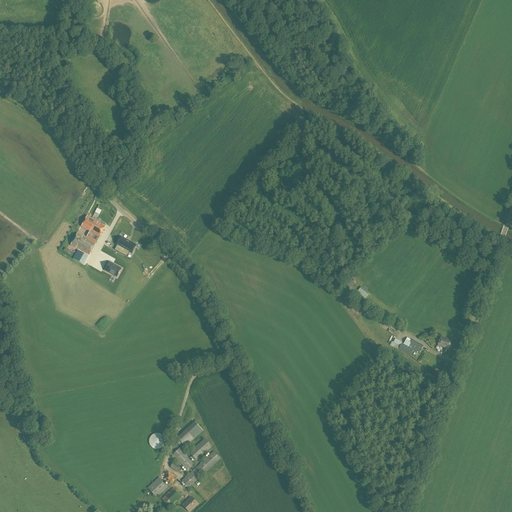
[(97,221),(87,216),(81,227),(88,231),(91,232),(100,237),(106,226),(97,221)]
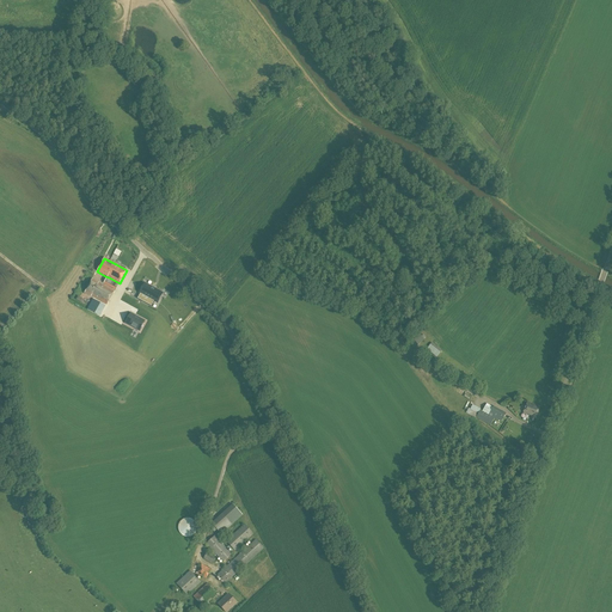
[(109,277),(105,276),(102,285),(92,280),(85,293),(108,305),(120,283),(109,277)]
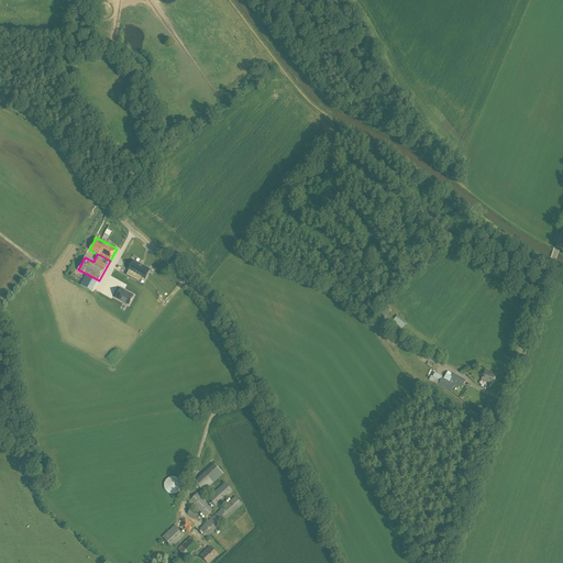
[(129,271),(127,275),(140,283),(142,277),(145,278),(150,269),(133,261),(129,269),(129,271)]
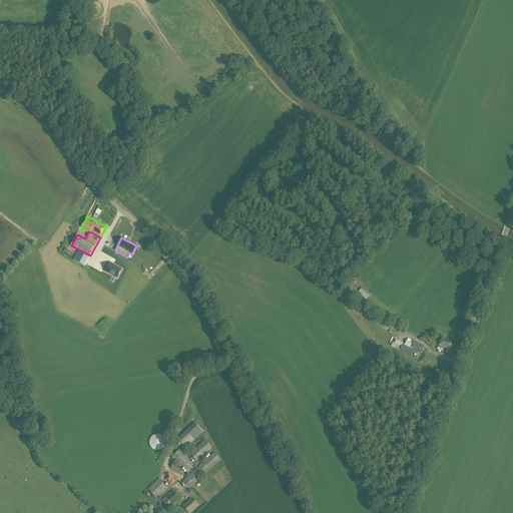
[(119,268),(108,262),(104,269),(115,276),(119,268)]
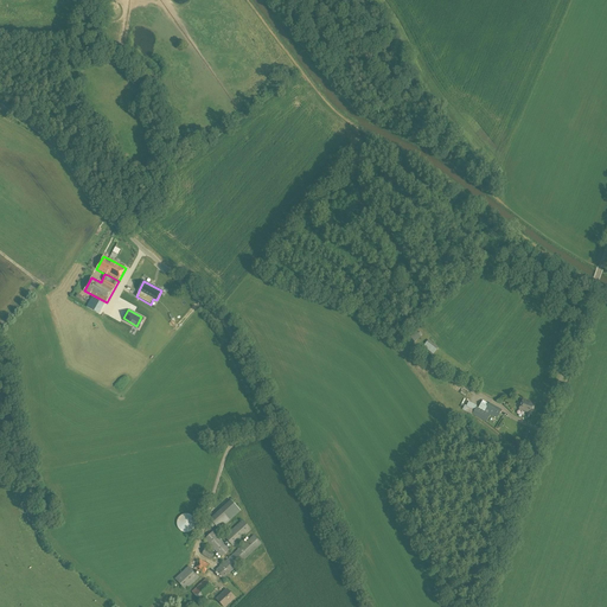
[(411,346),(421,337),(419,333),(414,328),(403,338),(411,346)]
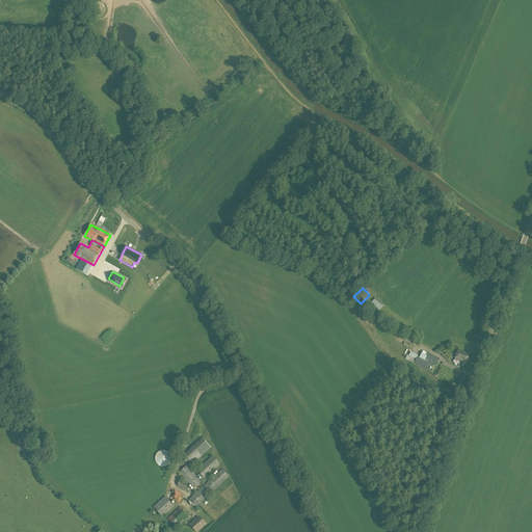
[(375,298),(371,303),(380,311),(384,304),(375,298)]
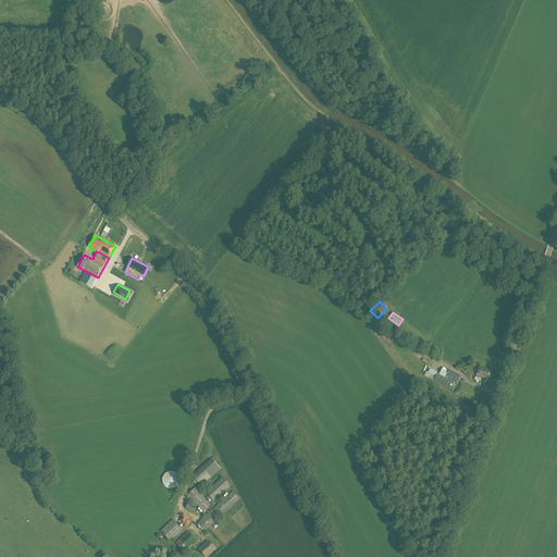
[(398,359),(406,371),(409,368),(401,357),(398,359)]
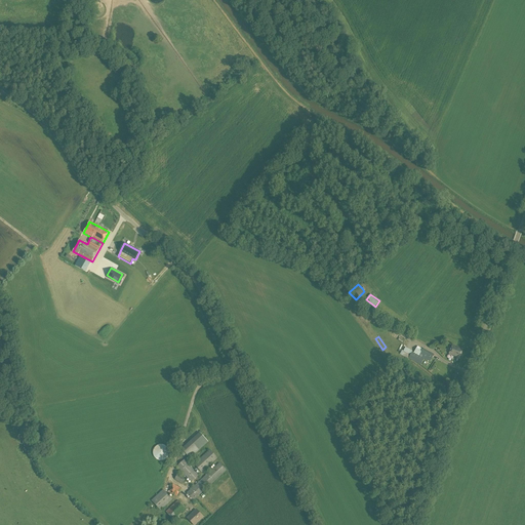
[(449,355),(454,357),(459,359),(463,349),(452,345),(449,355)]
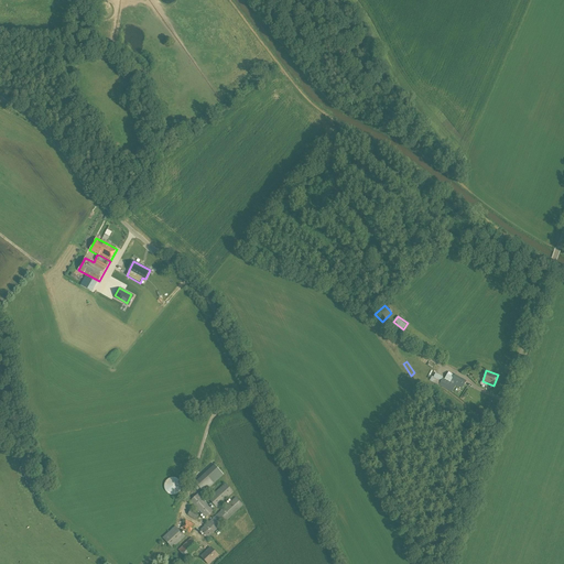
[(435,373),(433,378),(431,381),(438,386),(452,392),(453,390),(456,386),(462,389),(466,381),(455,375),(455,376),(448,372),(447,371),(443,378),(443,377),(435,373)]
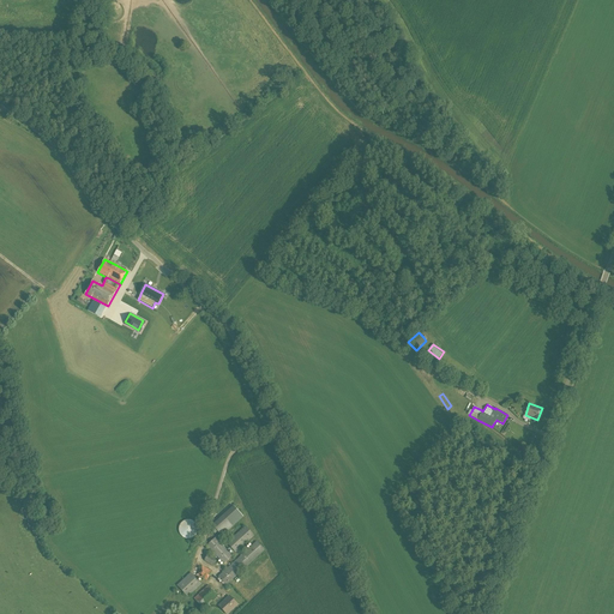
[(222,536),(233,527),(244,517),(234,506),(223,516),(212,525),(214,527),(211,529),(215,534),(218,531),(222,536)]
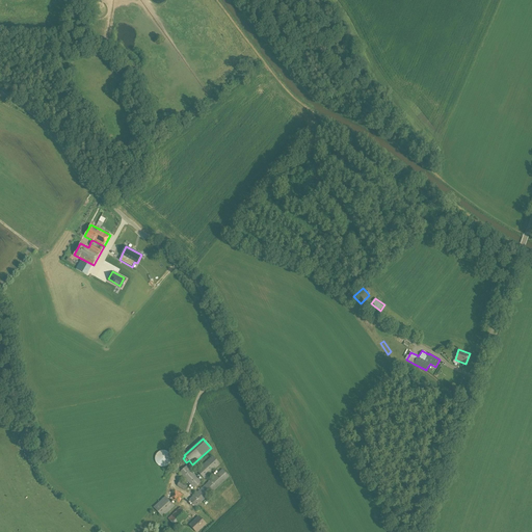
[(163,467),(164,467),(165,467),(166,467),(167,466),(168,466),(169,464),(170,463),(170,462),(171,461),(171,460),(171,459),(171,458),(171,457),(171,456),(170,455),(170,454),(169,453),(168,452),(167,452),(166,451),(165,451),(164,451),(163,451),(162,451),(161,451),(160,451),(159,452),(158,452),(157,453),(157,454),(156,454),(156,455),(156,456),(155,456),(155,457),(155,458),(155,459),(155,460),(156,461),(156,462),(157,463),(157,464),(158,466),(159,466),(160,467),(161,467),(162,467),(163,467)]
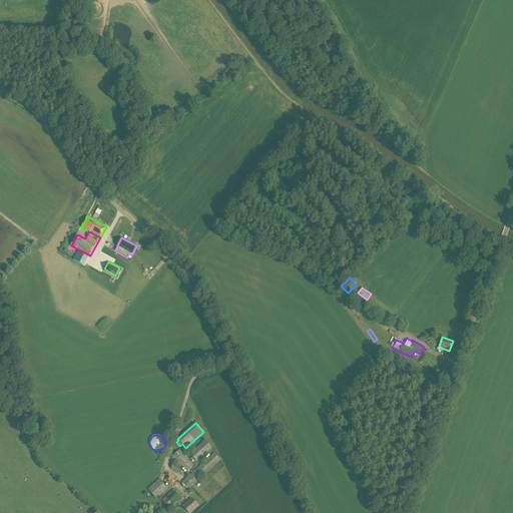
[(197,462),(212,448),(205,440),(189,454),(197,462)]
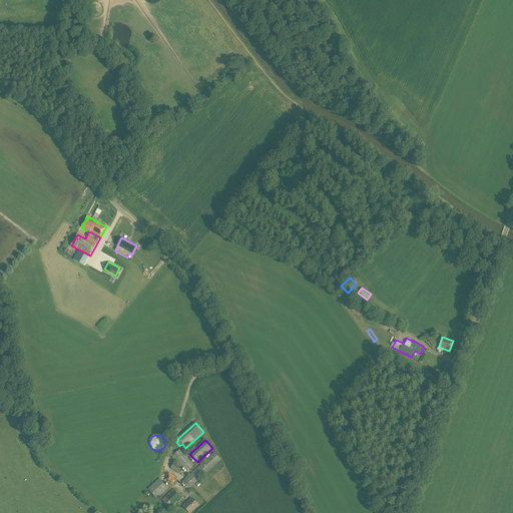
[(187,471),(194,464),(180,449),(173,456),(179,462),(176,465),(173,463),(170,469),(177,473),(180,467),(182,466),(187,471)]
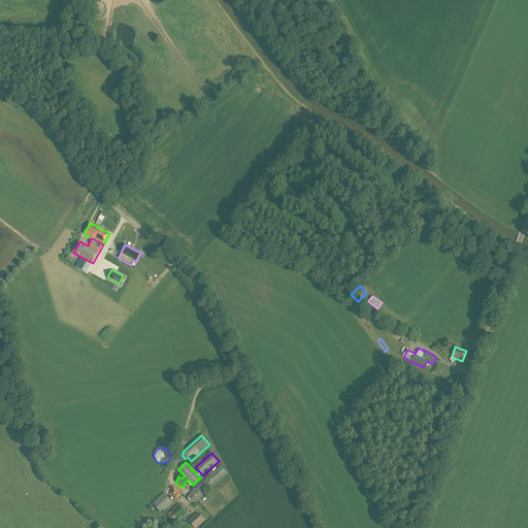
[(195,503),(228,472),(230,470),(224,463),(221,465),(188,496),(195,503)]
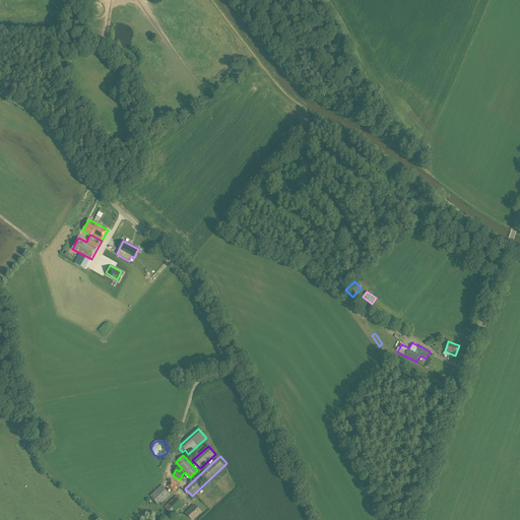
[(175,492),(180,484),(171,479),(167,486),(175,492)]
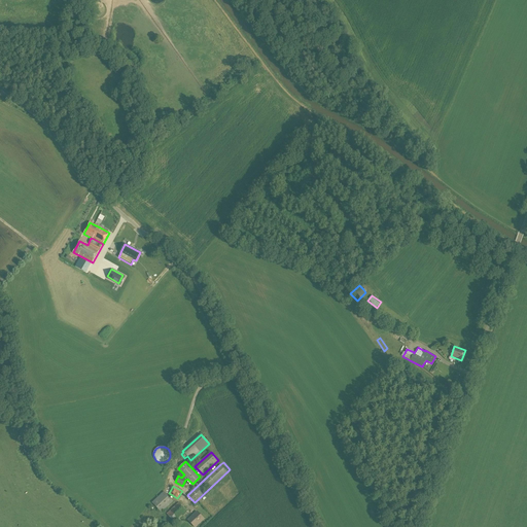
[(162,513),(173,501),(164,491),(151,502),(162,513)]
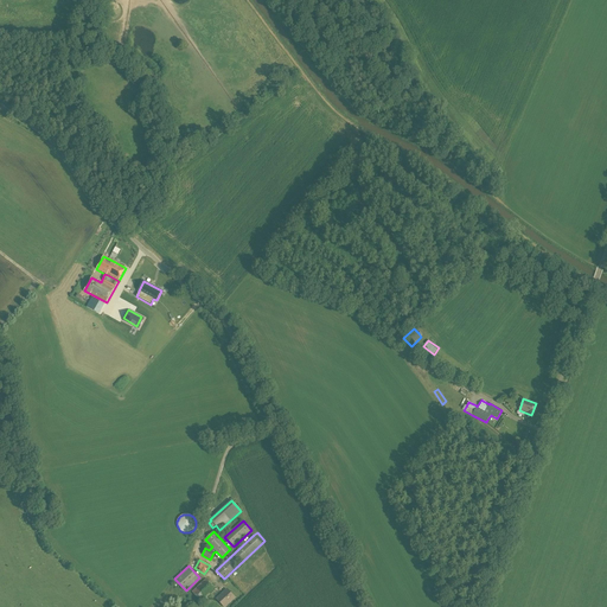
[(204,606),(210,600),(208,598),(206,596),(216,588),(206,579),(192,593),(204,606)]
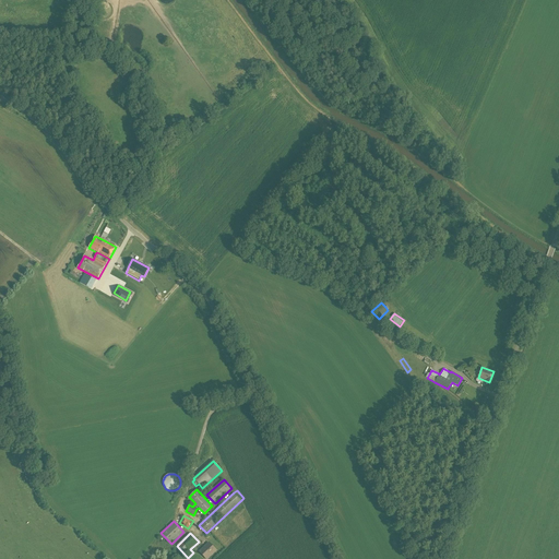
[(206,558),(216,550),(210,544),(204,549),(203,548),(200,551),(205,558),(206,558)]
